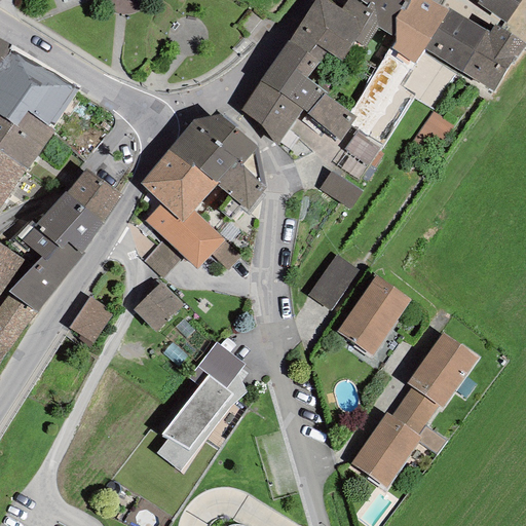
[(358,1),(354,0),(346,0),(341,9),(326,0),(314,0),(288,41),(318,62),(325,51),(341,61),(354,42),(366,46),(377,28),(375,13),(358,1)]
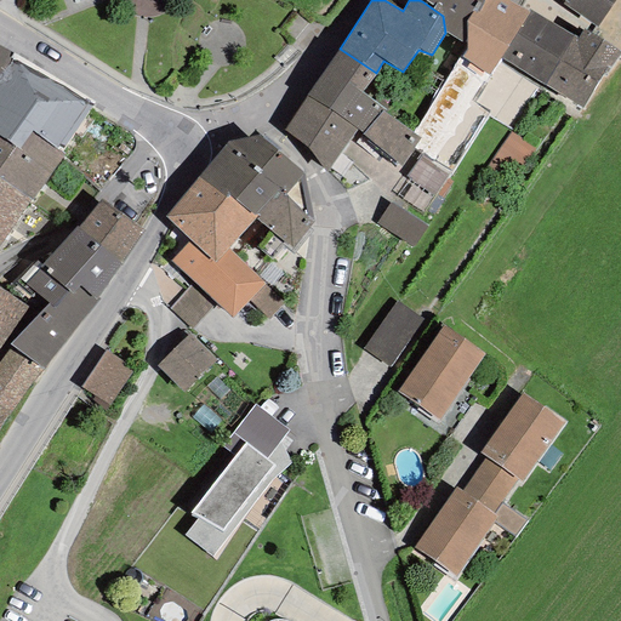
[(483,0),(422,0),(422,1),(443,16),(445,33),(466,45),(465,23),(483,0)]
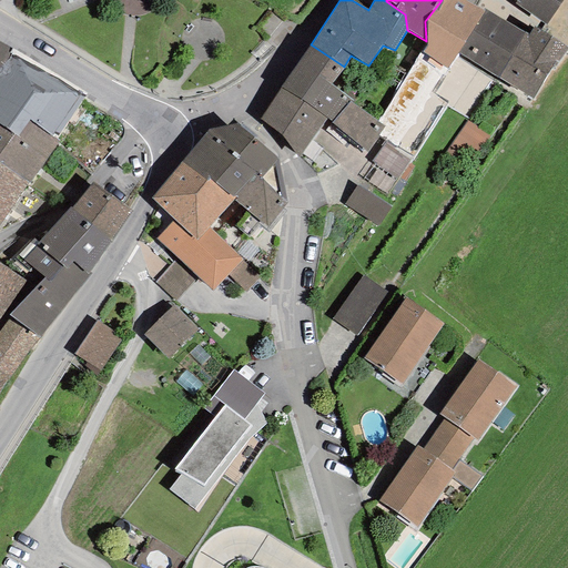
[(484,9),(466,0),(442,0),(425,21),(426,41),(426,46),(421,52),(448,68),(457,52),(484,9)]
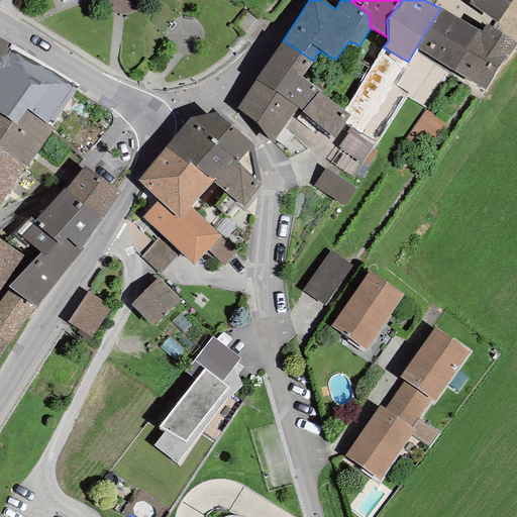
[(469,0),(471,0),(468,4),(497,23),(512,0),(469,0)]
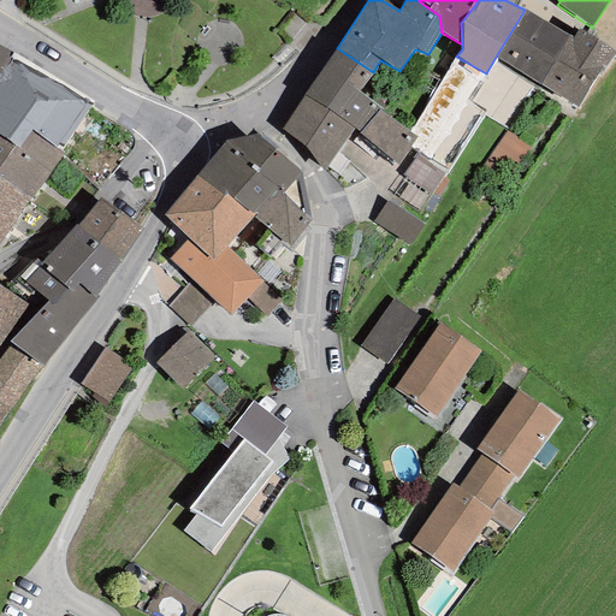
[(574,37),(525,10),(496,57),(539,86),(569,39),(572,41),(574,37)]
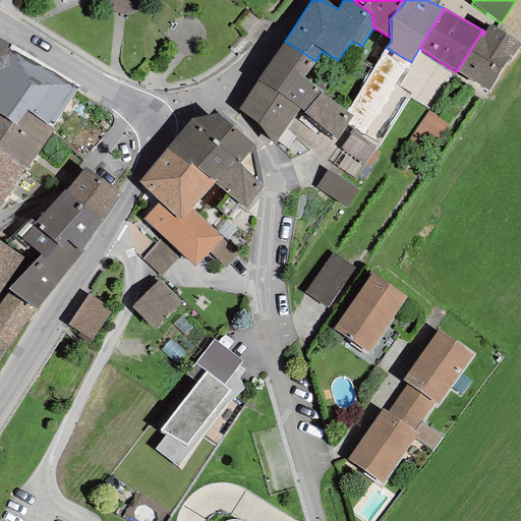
[(520,45),(489,24),(485,32),(483,35),(481,33),(456,72),(486,93),(506,62),(509,64),(520,45)]
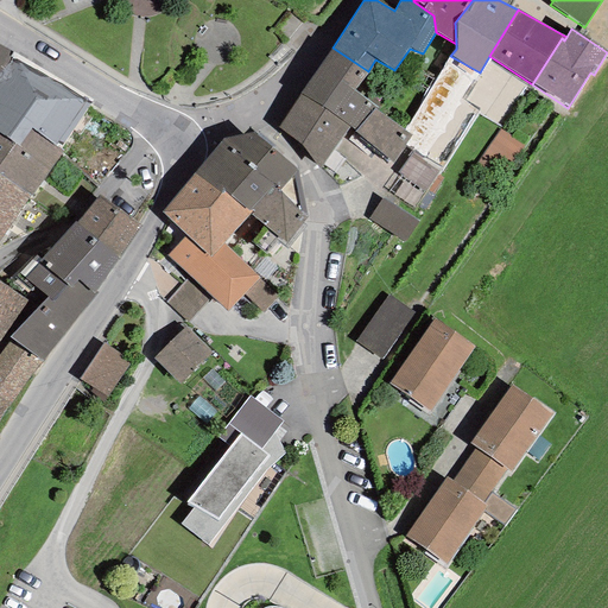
[(0,73),(12,56),(0,48),(0,73)]
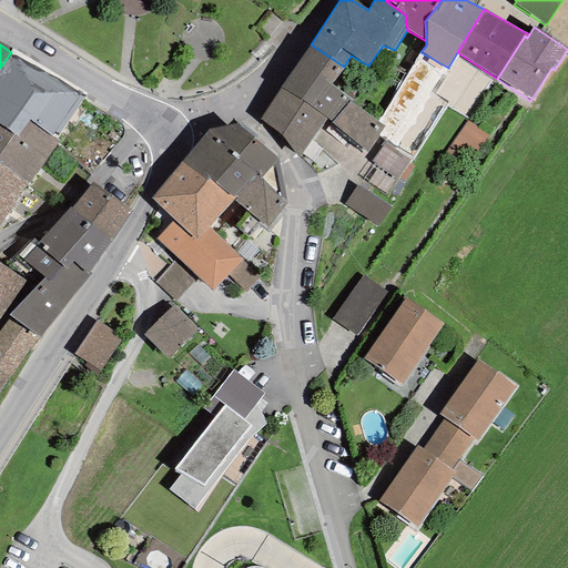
[(344,67),(311,44),(280,89),(326,118),(331,123),(348,100),(331,85),(344,67)]
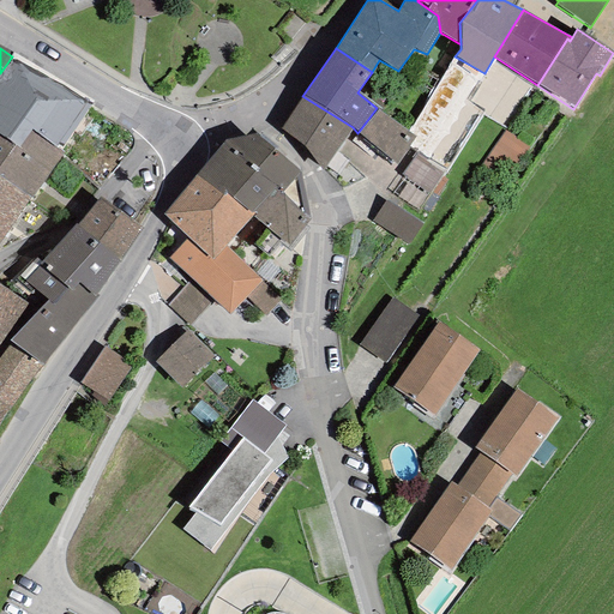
[(0,73),(0,136),(18,149),(30,131),(59,151),(92,103),(12,56),(0,73)]
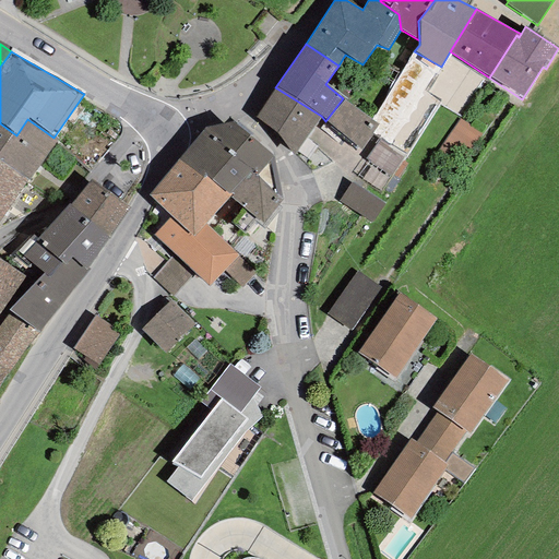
[(441,67),(414,51),(371,120),(379,127),(372,135),(379,140),(390,147),(441,67)]
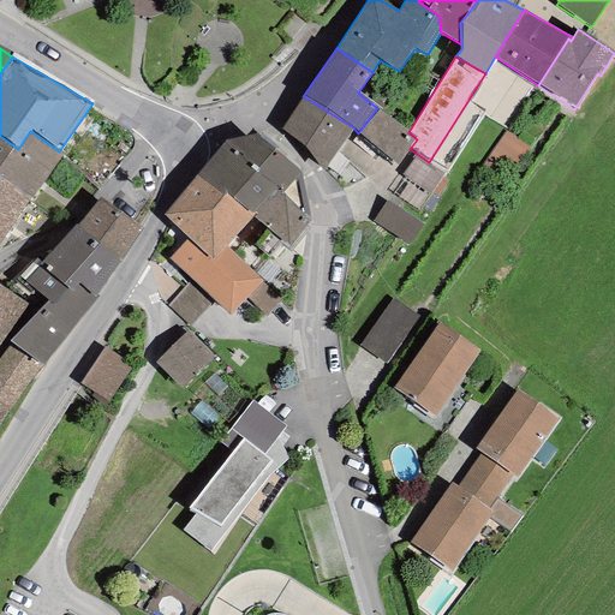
[(353,127),(303,96),(280,130),(303,145),(321,172),(353,127)]
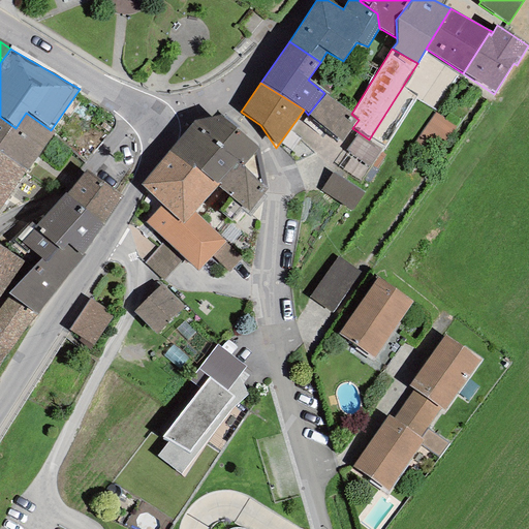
[(324,93),(308,115),(342,141),(352,128),(359,120),(351,114),(324,93)]
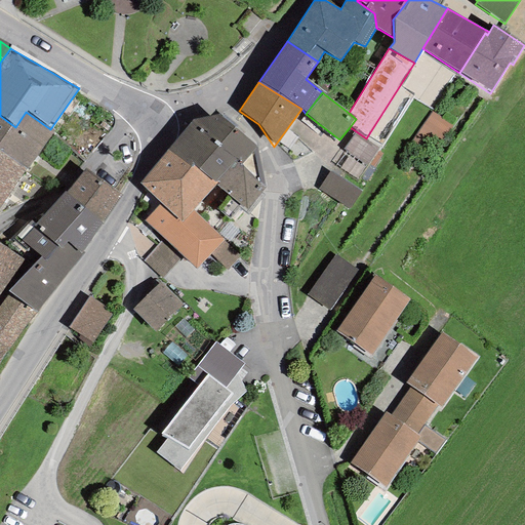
[(50,129),(26,112),(15,127),(0,116),(0,152),(25,170),(52,131),(50,129)]
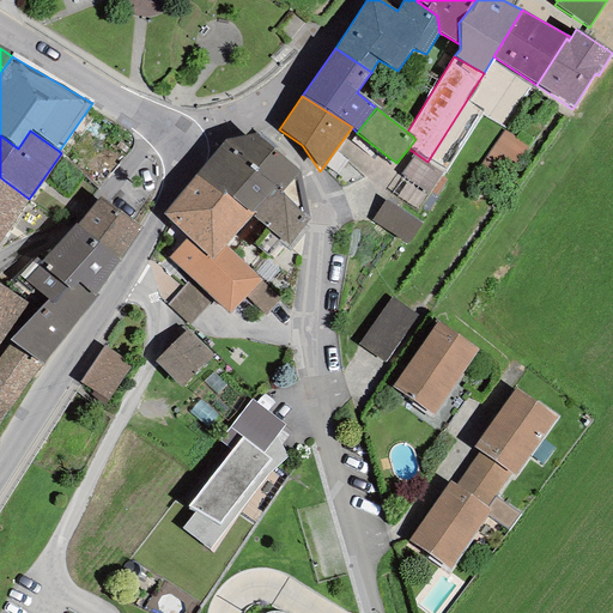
[(224,139),(223,143),(274,188),(279,193),(280,192),(299,171),(255,134),(224,139)]
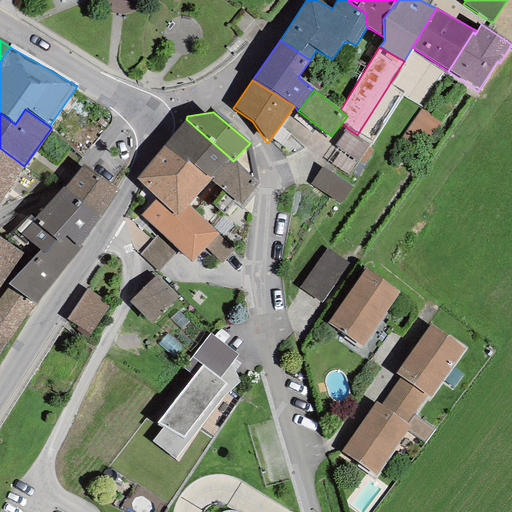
[(186,119),(163,145),(185,165),(189,161),(210,179),(211,179),(240,205),(258,182),(234,160),(233,161),(229,157),(186,119)]
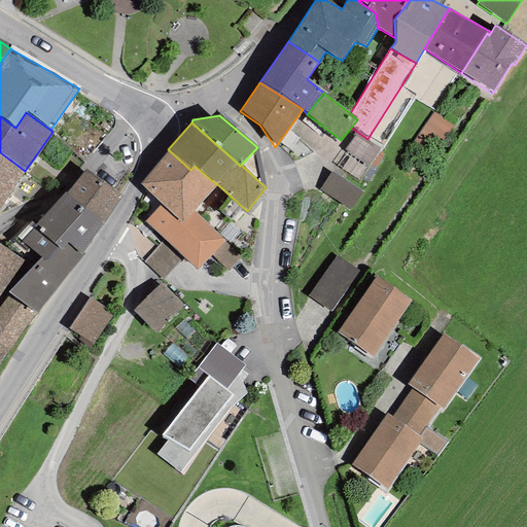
[(367,166),(380,148),(367,139),(357,132),(344,149),(367,166)]
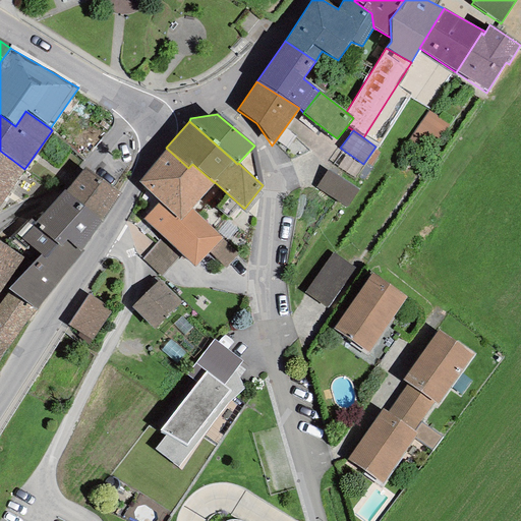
[(188,168),(166,148),(138,182),(159,203),(142,219),(162,237),(180,254),(194,267),(208,251),(222,237),(191,209),(215,182),(214,182),(192,164),(188,168)]
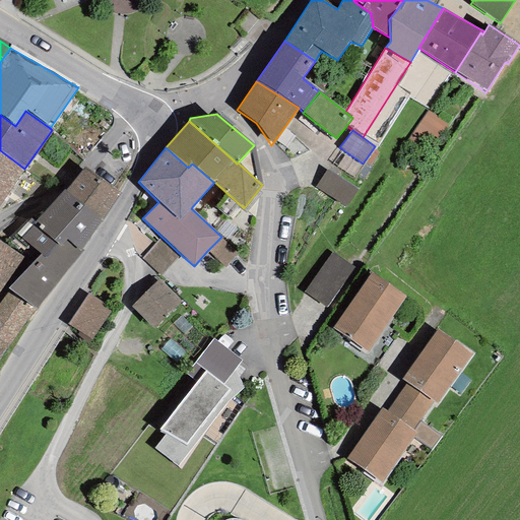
[(0,150),(0,203),(24,169),(0,150)]
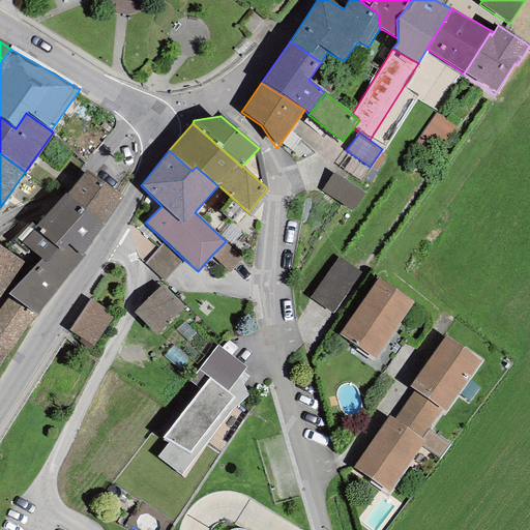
[(86,170),(67,194),(104,227),(122,196),(86,170)]
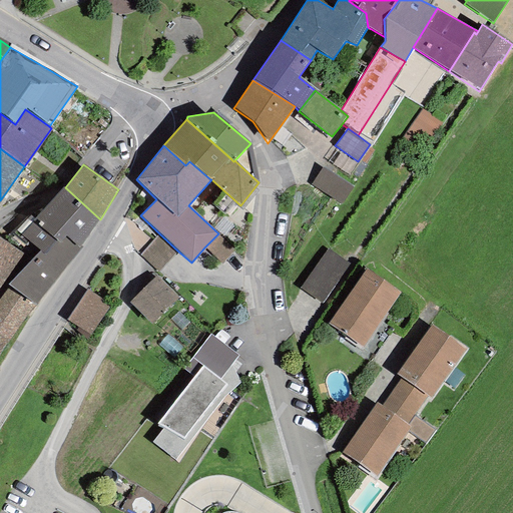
[(352,187),(322,167),(311,183),(340,204),(352,187)]
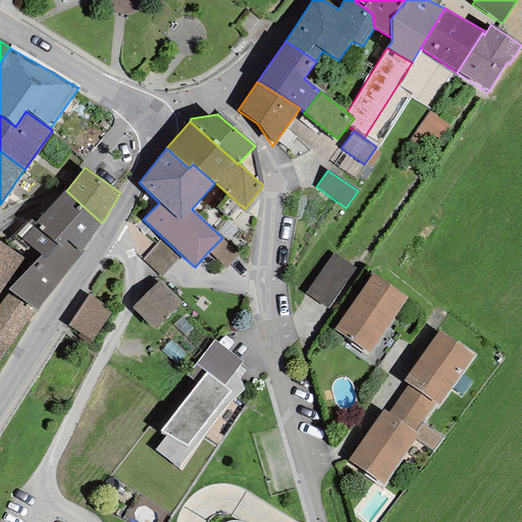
[(102,223),(66,191),(63,190),(34,222),(31,226),(60,248),(67,240),(80,251),(102,223)]
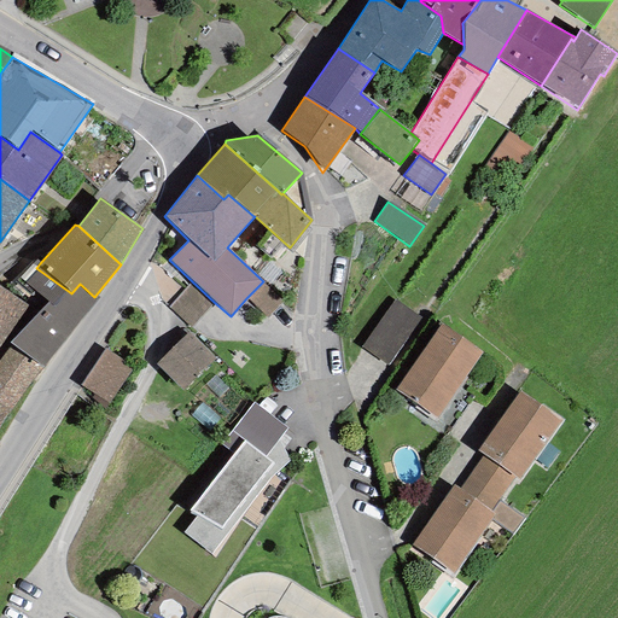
[(9,343),(42,367),(98,301),(94,297),(80,284),(71,293),(36,268),(40,263),(35,260),(12,280),(30,296),(34,292),(48,303),(9,343)]
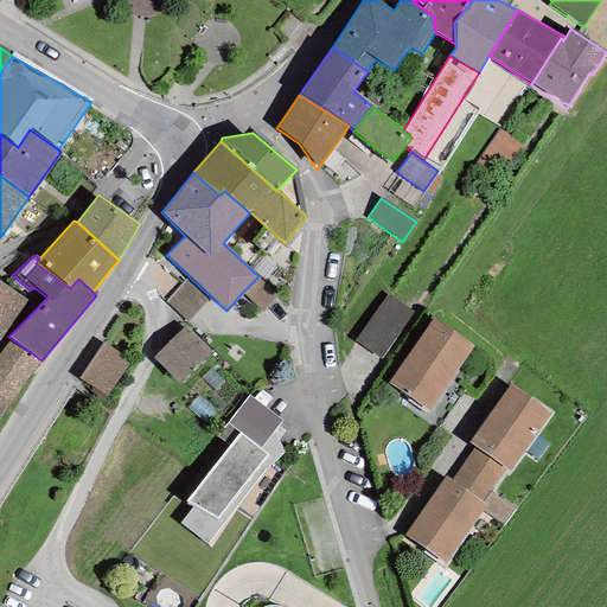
[(187,323),(210,296),(189,276),(165,304),(187,323)]
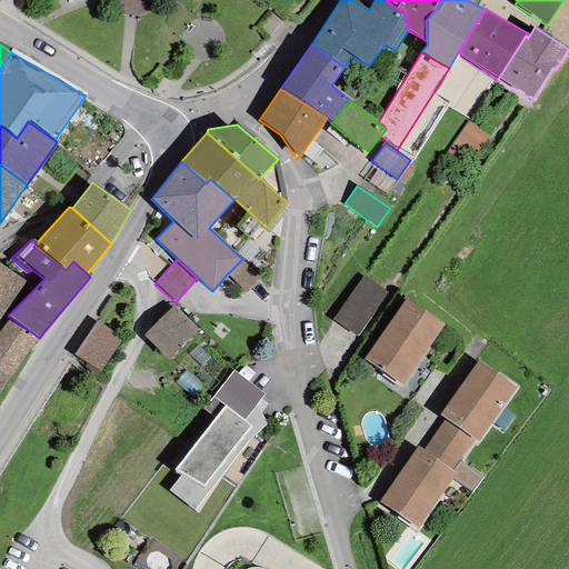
[(261,277),(242,259),(227,275),(246,292),(261,277)]
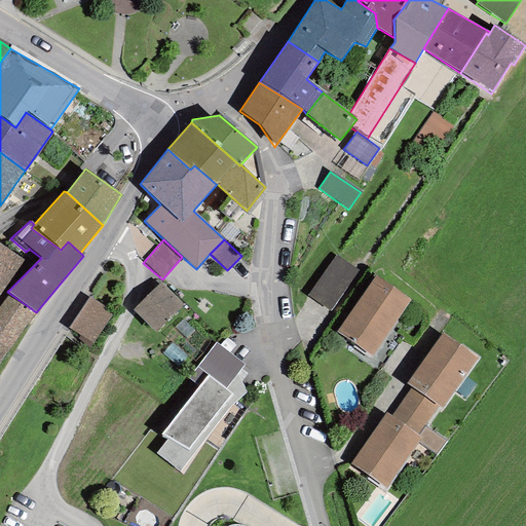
[(0,293),(23,260),(0,247),(0,293)]
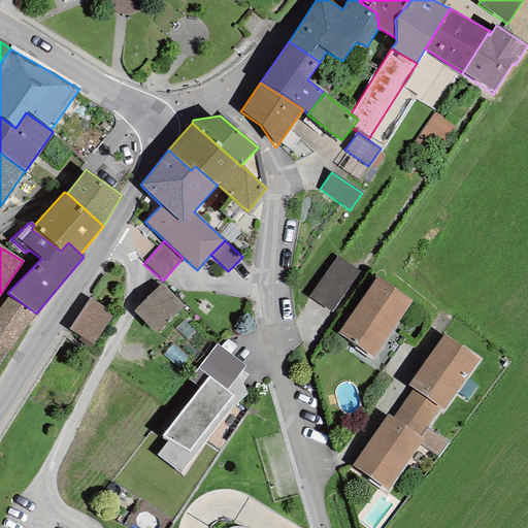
[(359,273),(336,257),(308,295),(331,311),(359,273)]
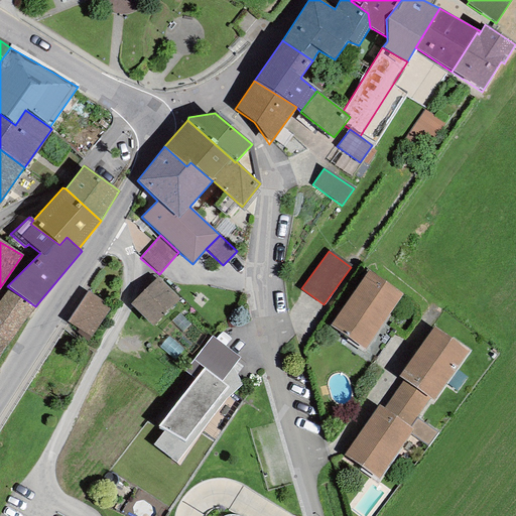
[(368,271),(330,326),(364,350),(402,294),(368,271)]
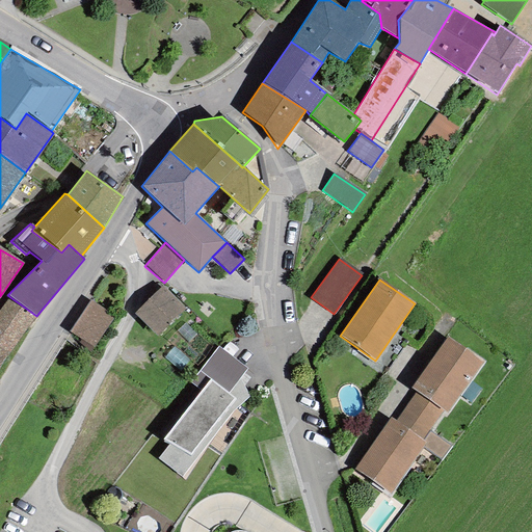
[(184,309),(163,287),(135,314),(156,336),(184,309)]
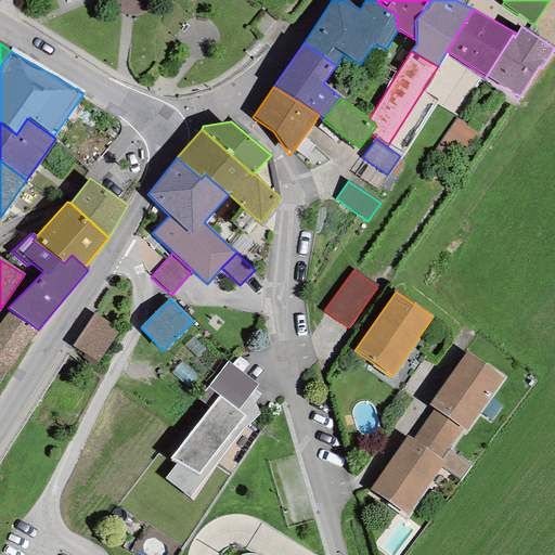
[(121,326),(97,310),(72,346),(97,363),(121,326)]
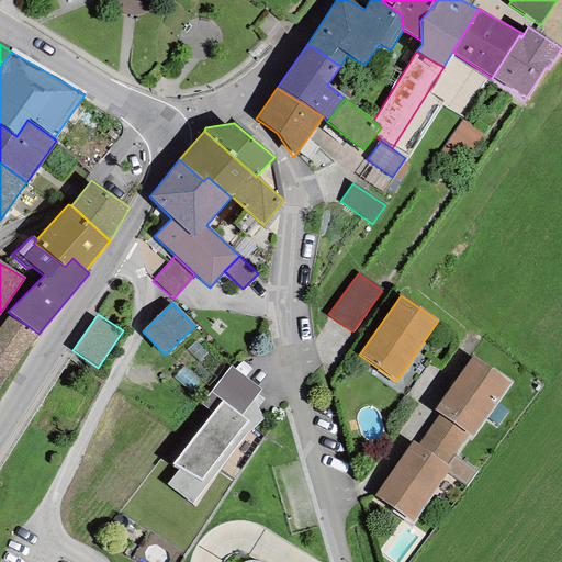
[(0,386),(36,335),(8,317),(0,326),(0,386)]
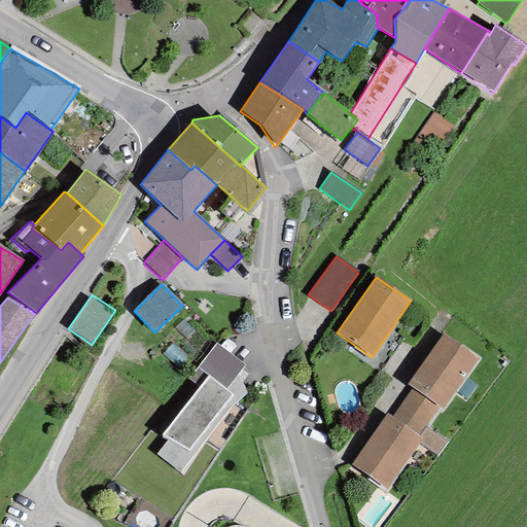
[(479,359),(443,335),(407,385),(412,388),(438,407),(444,410),(479,359)]
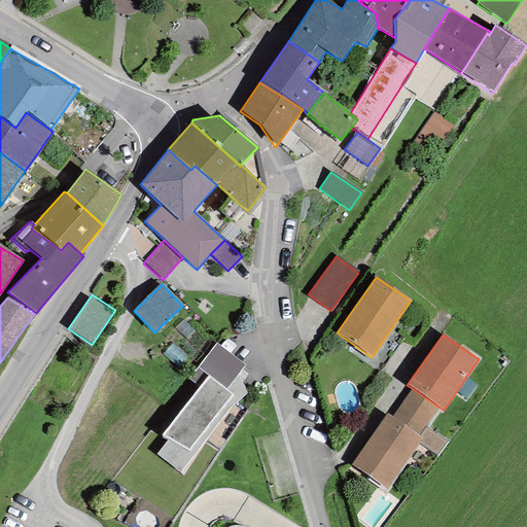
[(244,366),(216,345),(198,369),(208,376),(226,390),(237,376),(244,366)]
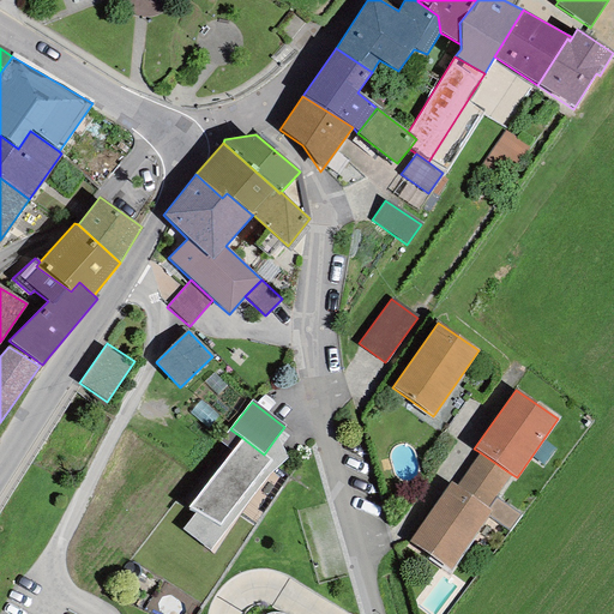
[(232,451),(242,438),(230,429),(220,443),(232,451)]
